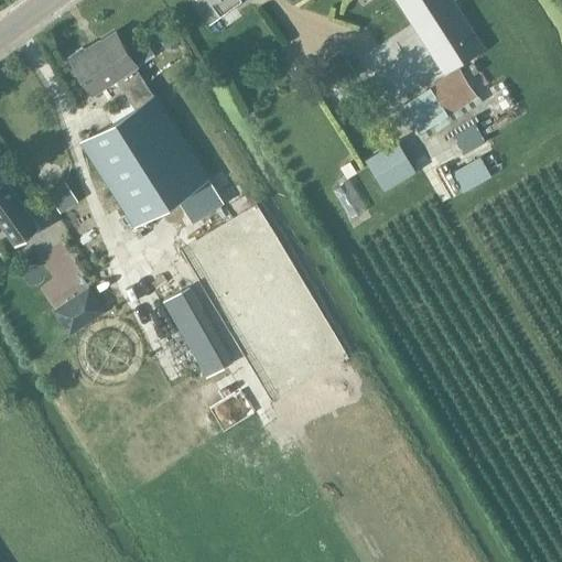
[(187,0),(207,26),(242,1),(241,0),(187,0)]
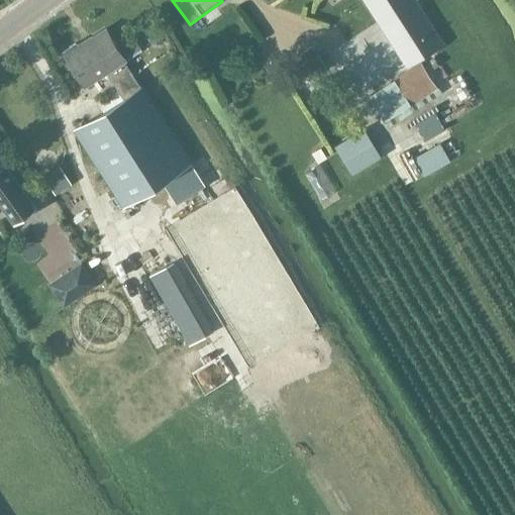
[(363,0),(409,72),(420,65),(443,49),(411,0),(363,0)]
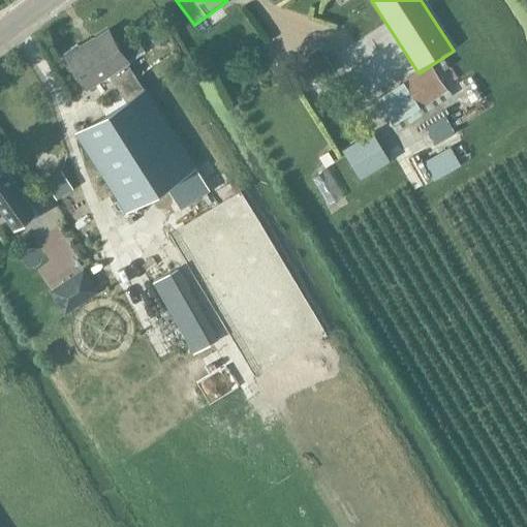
[(63,55),(61,62),(68,72),(72,73),(74,72),(86,90),(109,75),(126,103),(143,92),(125,65),(127,64),(107,32),(92,42),(93,43),(85,50),(84,48),(81,49),(80,48),(75,47),(63,55)]
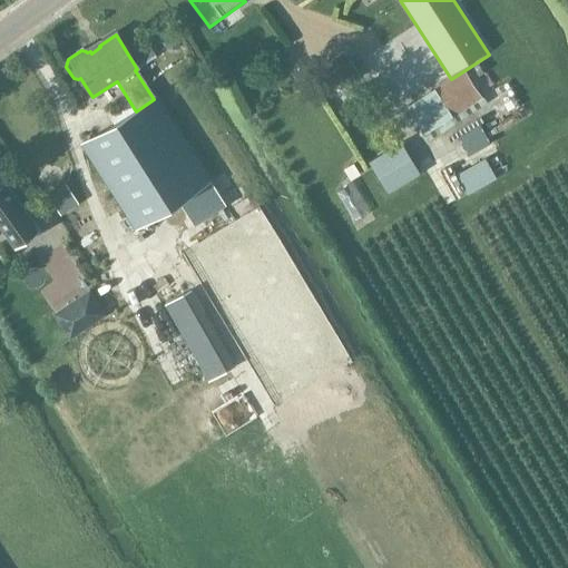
[(463,71),(434,89),(452,117),(481,99),(463,71)]
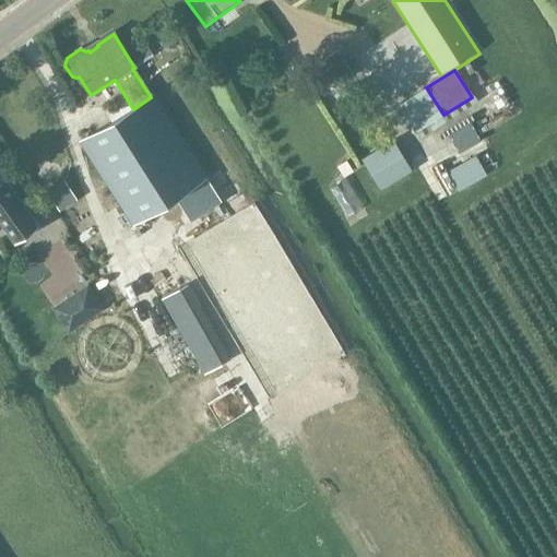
[(406,101),(399,105),(416,133),(423,129),(443,115),(426,87),(406,101)]
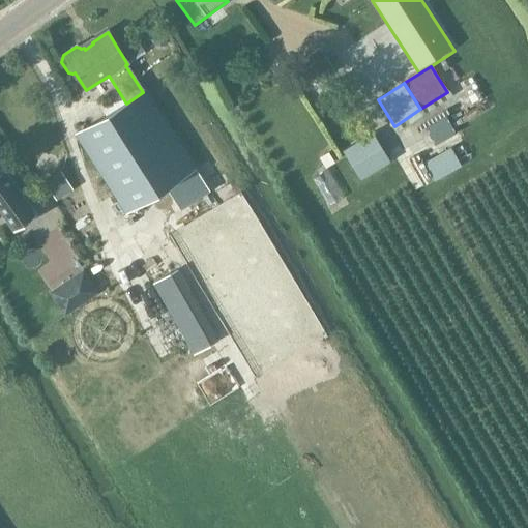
[(126,104),(76,136),(125,213),(165,188),(195,170),(145,91),(143,92),(126,104)]
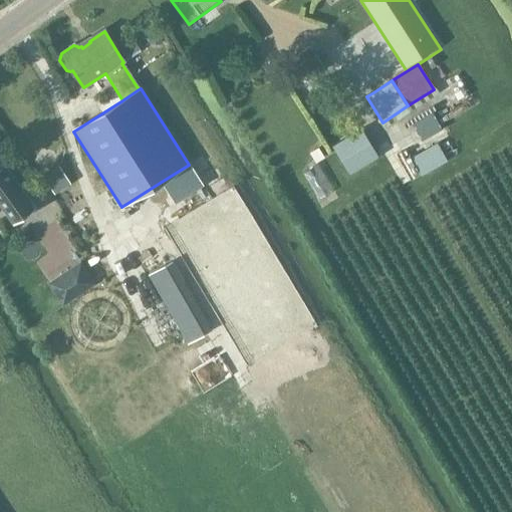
[(361,129),(331,143),(344,171),(374,157),(361,129)]
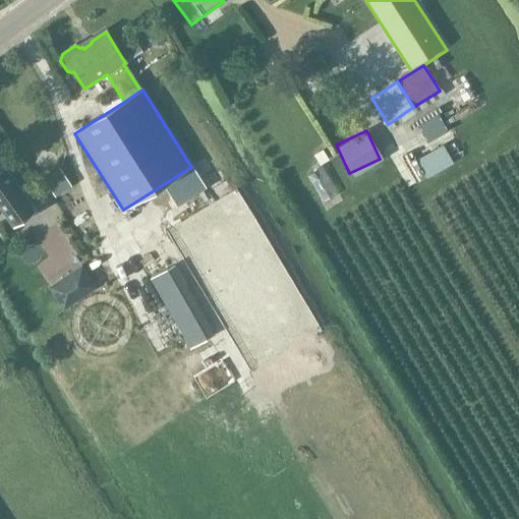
[(0,209),(13,227),(35,212),(0,162),(0,209)]
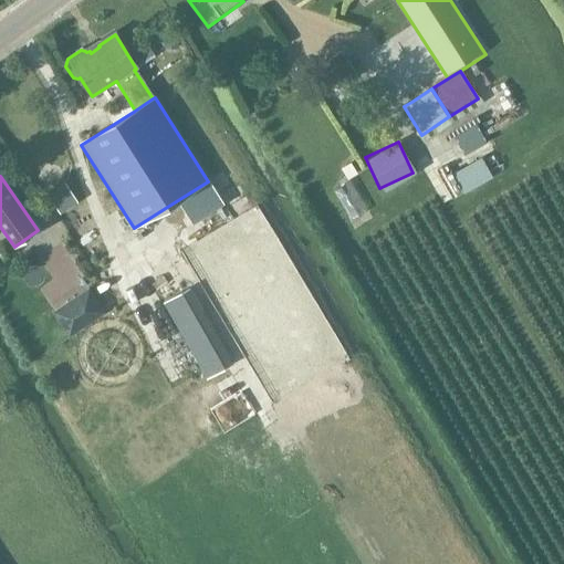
[(58,212),(77,200),(64,179),(45,191),(58,212)]
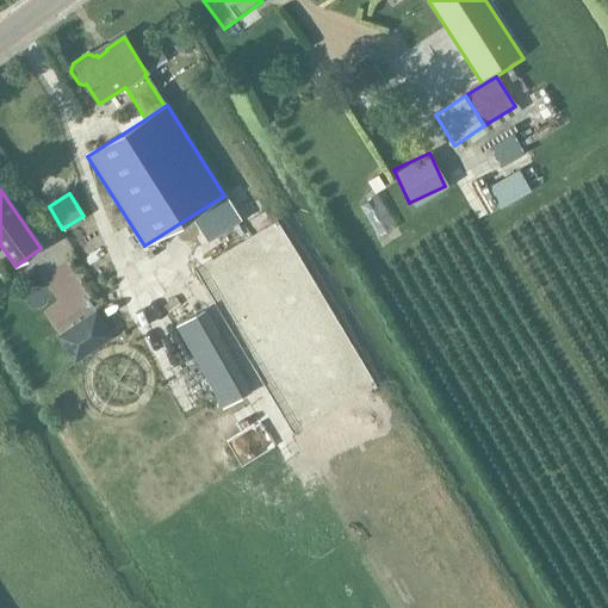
[(241,221),(224,196),(190,217),(206,243),(241,221)]
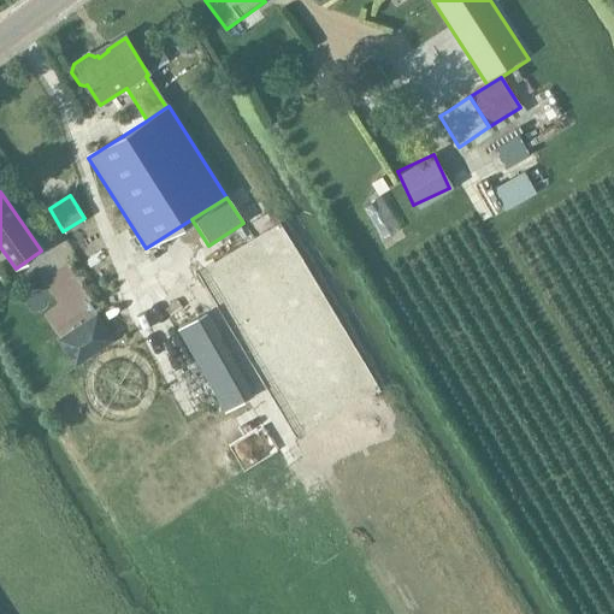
[(377,199),(360,204),(370,235),(387,230),(377,199)]
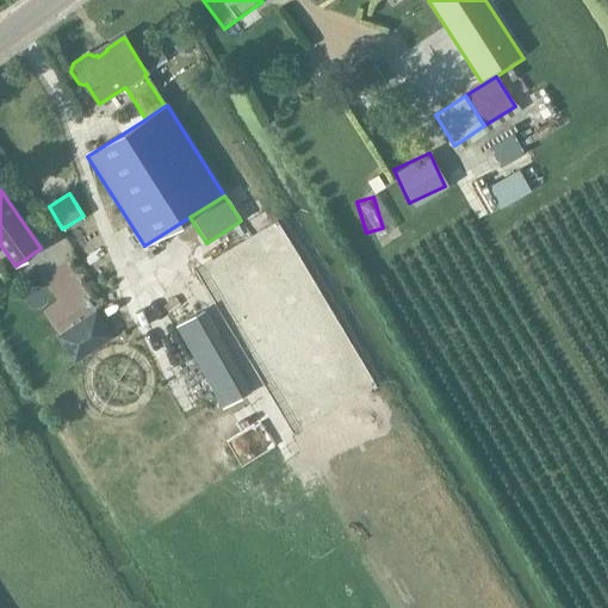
[(175,328),(222,410),(250,394),(204,311),(175,328)]
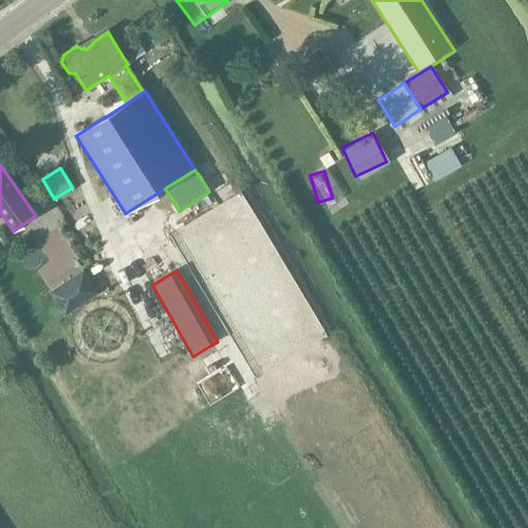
[(82,272),(51,294),(65,315),(96,293),(82,272)]
